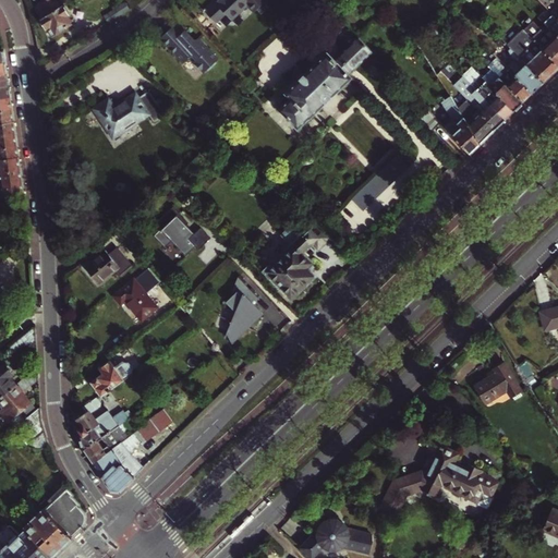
[(44,19),(63,7),(59,0),(43,0),(44,1),(36,7),(44,19)]
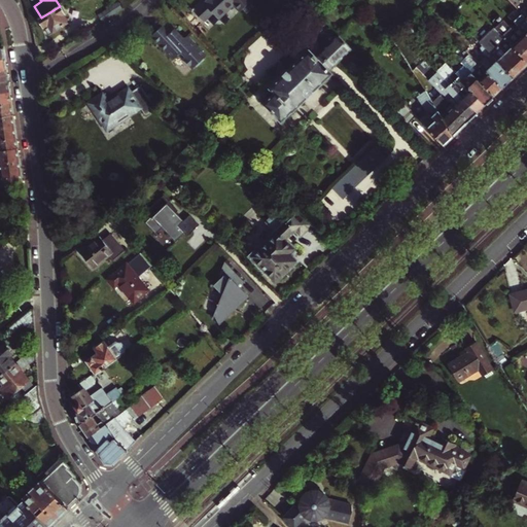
[(214,15),(218,20),(226,11),(227,12),(235,5),(241,12),(252,2),(250,0),(209,0),(209,1),(208,0),(204,0),(195,9),(192,10),(204,23),(212,15),(214,15)]
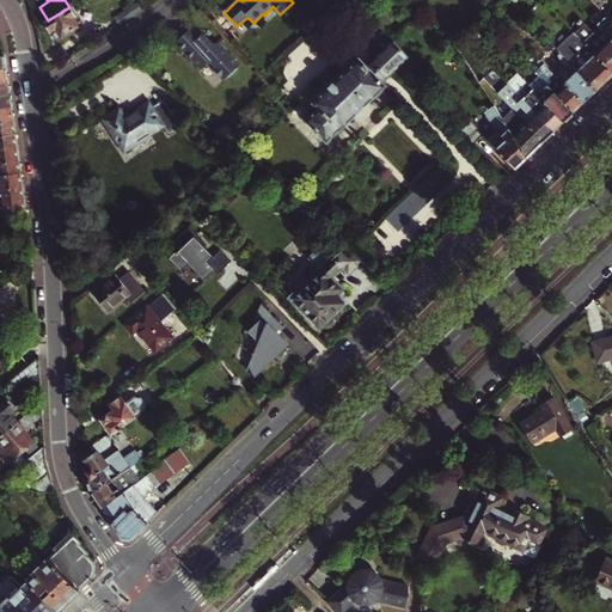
[(611,19),(611,0),(592,0),(597,4),(611,19)]
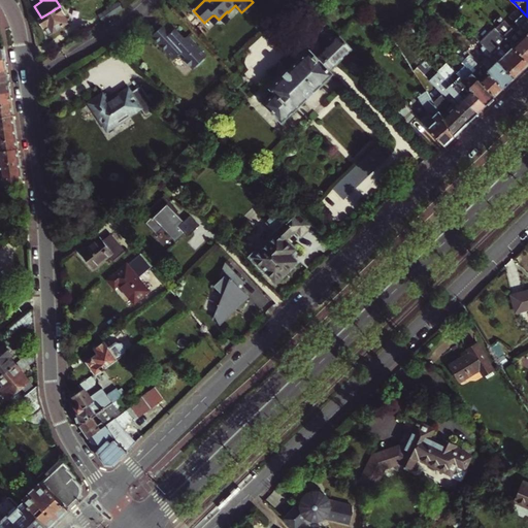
[(121,3),(112,8),(116,14),(125,8),(121,3)]
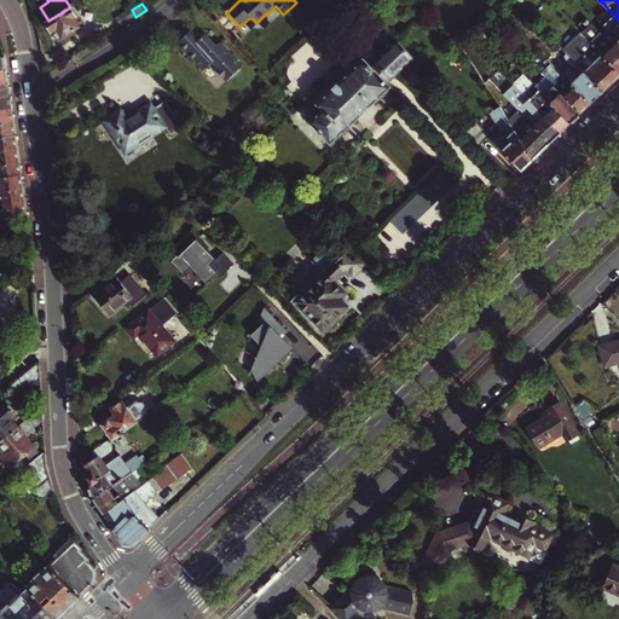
[(618,23),(618,19),(603,4),(599,9),(615,27),(618,23)]
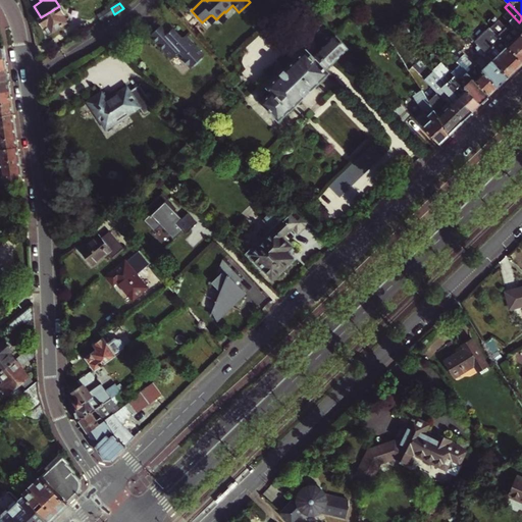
[(66,11),(62,4),(59,6),(41,17),(40,20),(42,24),(45,25),(49,34),(67,22),(63,16),(65,14),(65,12),(66,11)]
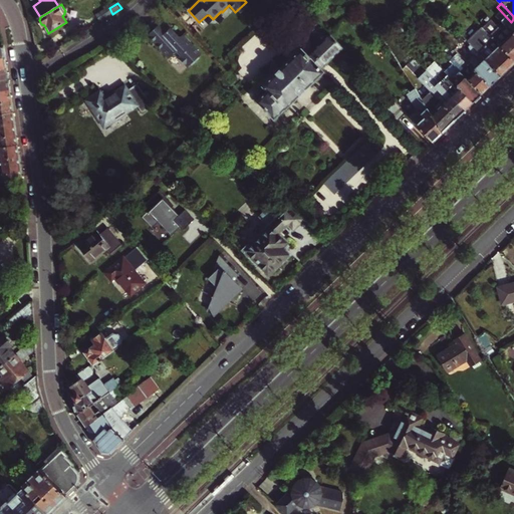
[(112,14),(109,8),(97,15),(101,21),(112,14)]
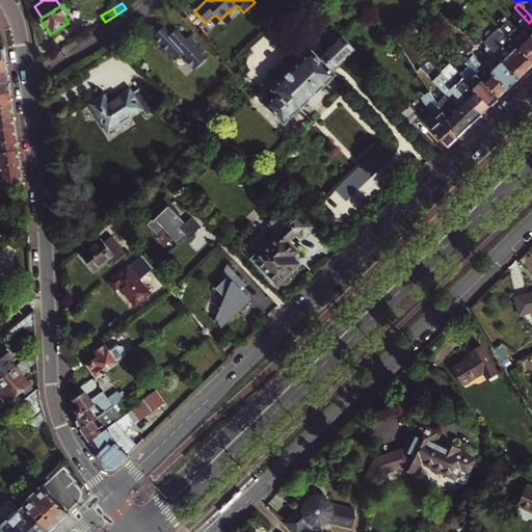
[(510,40),(531,61),(531,34),(527,29),(523,25),(519,29),(509,20),(500,28),(505,34),(510,40)]
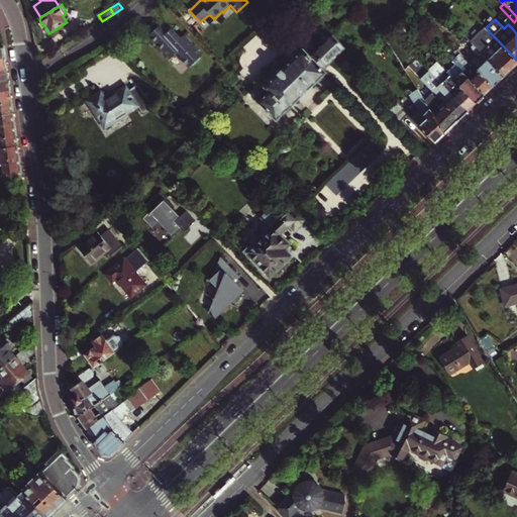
[(163,25),(149,36),(171,60),(179,54),(182,58),(181,59),(190,69),(193,66),(194,67),(201,61),(200,60),(203,57),(186,36),(182,38),(173,29),(170,32),(163,25)]
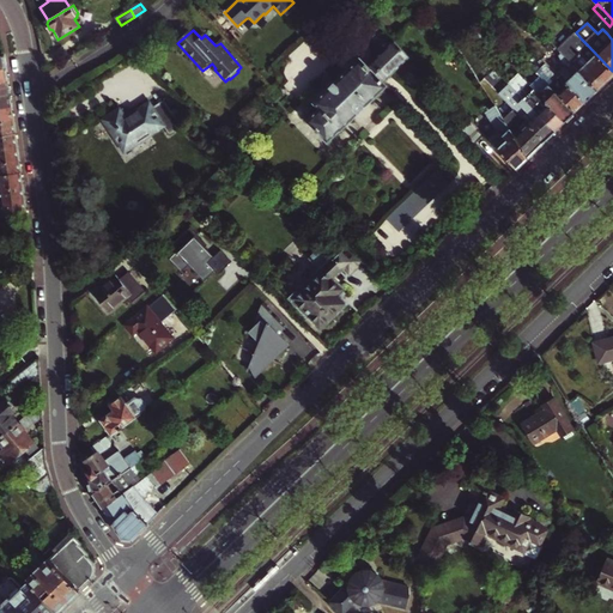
[(558,49),(562,53),(596,89),(612,72),(612,71),(588,46),(582,40),(576,32),(558,49)]
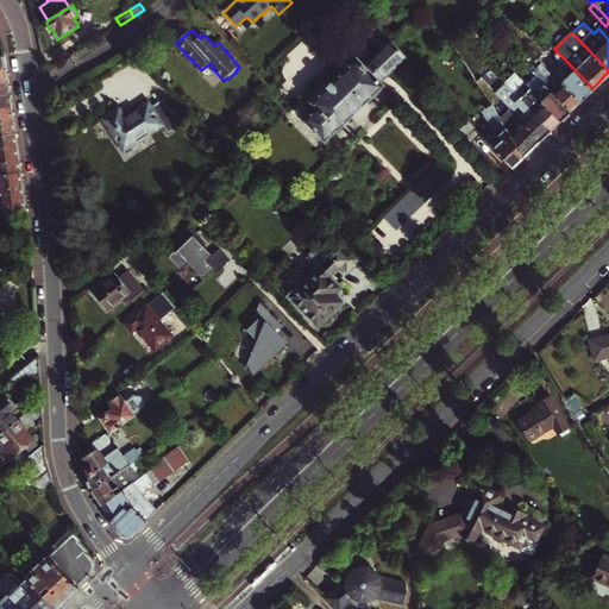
[(390,41),(365,66),(357,56),(312,101),(318,107),(306,119),(325,140),(339,129),(384,85),(381,81),(406,56),(390,41)]
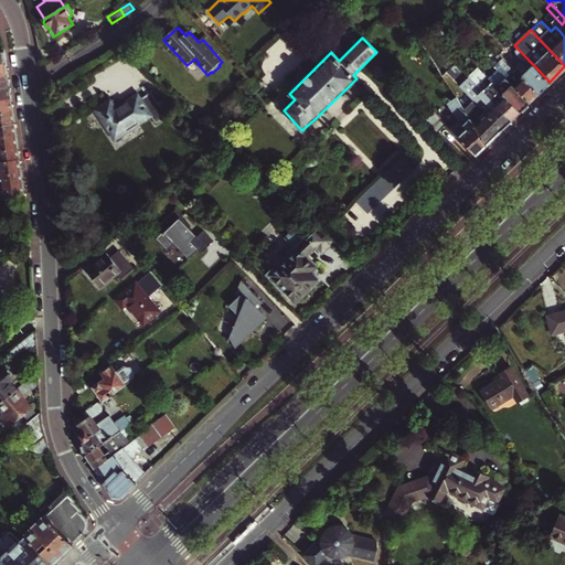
[(513,66),(539,93),(550,82),(518,49),(516,50),(521,60),(513,66)]
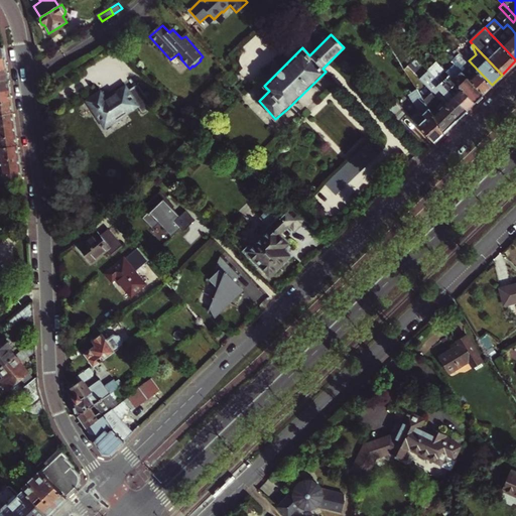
[(463,71),(466,74),(484,93),(492,85),(469,60),(457,49),(455,51),(458,55),(457,56),(458,58),(454,61),(463,71)]
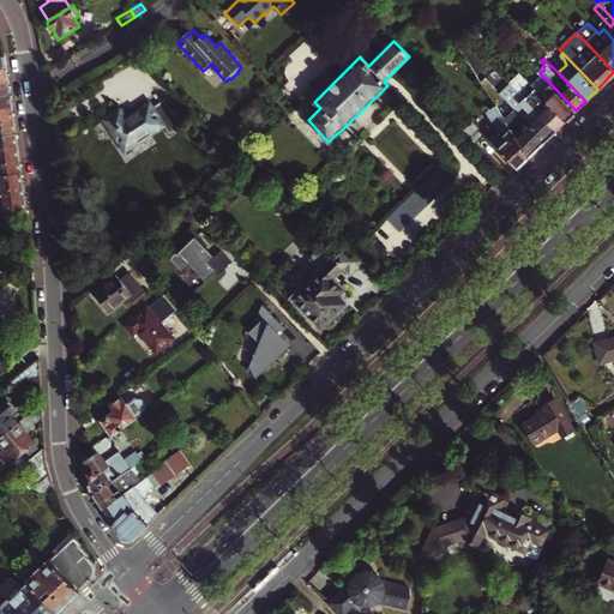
[(551,84),(545,78),(534,89),(540,95),(551,84)]
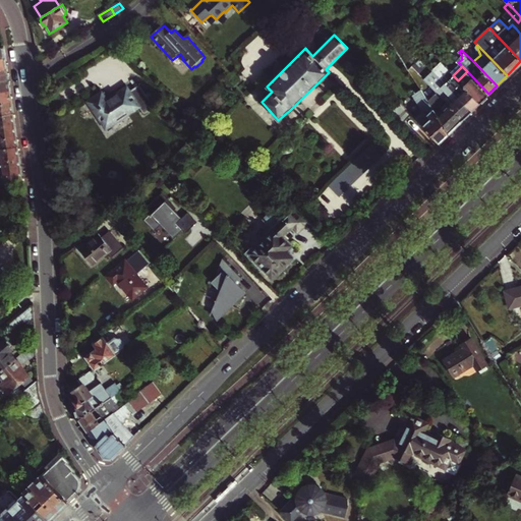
[(0,80),(9,80),(8,69),(0,69),(0,80)]
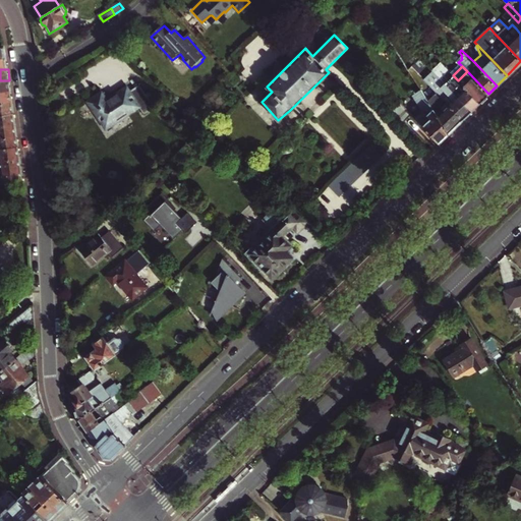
[(422,76),(444,99),(463,119),(471,111),(450,90),(432,71),(428,75),(425,72),(422,76)]
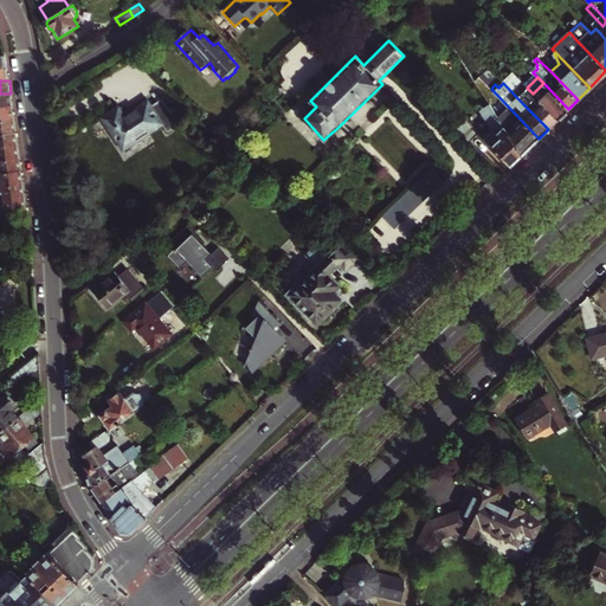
[(540,101),(558,120),(568,109),(547,86),(543,83),(533,94),(540,101)]
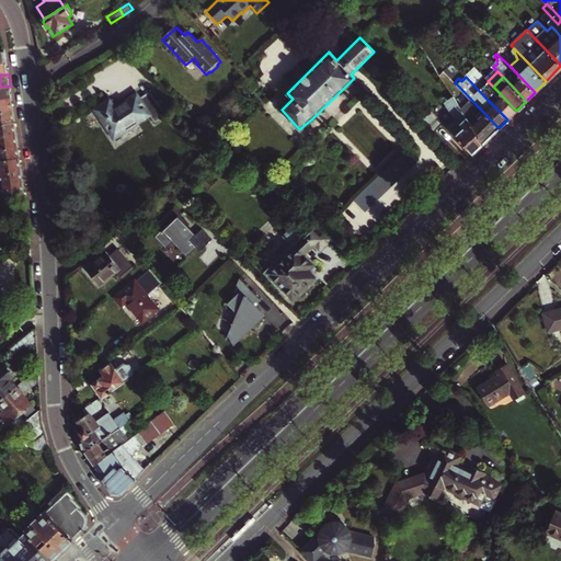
[(489,92),(484,96),(507,119),(516,111),(500,93),(493,87),(488,81),(484,78),(482,81),(485,84),(483,87),(489,92)]
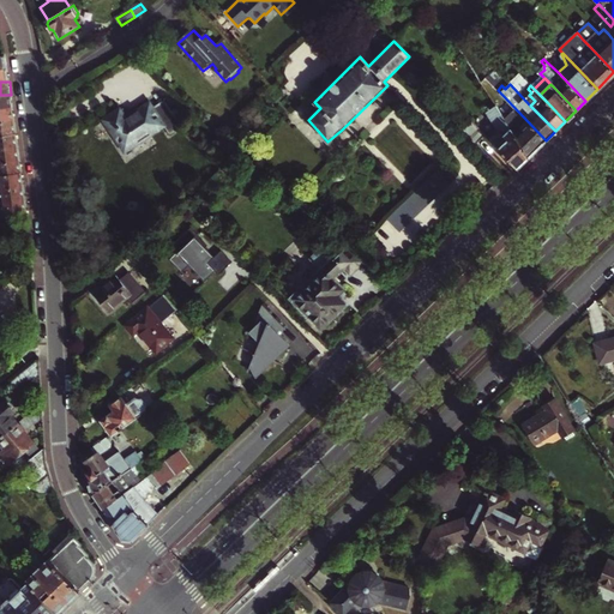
[(0,108),(13,107),(11,95),(0,95),(0,108)]
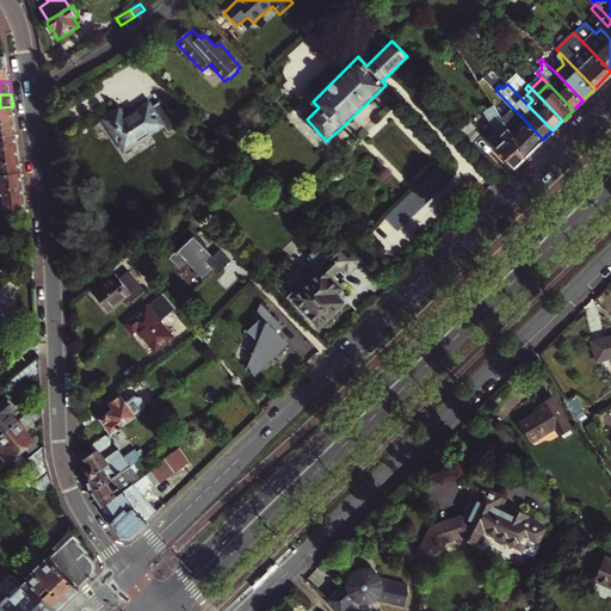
[(167,103),(181,124),(187,119),(173,98),(167,103)]
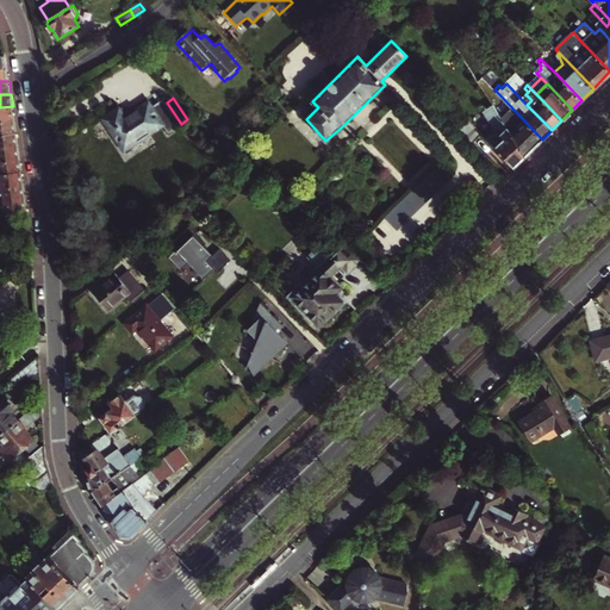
[(104,118),(125,150),(165,124),(170,132),(182,125),(181,124),(167,103),(165,99),(154,106),(150,101),(128,117),(120,107),(104,118)]
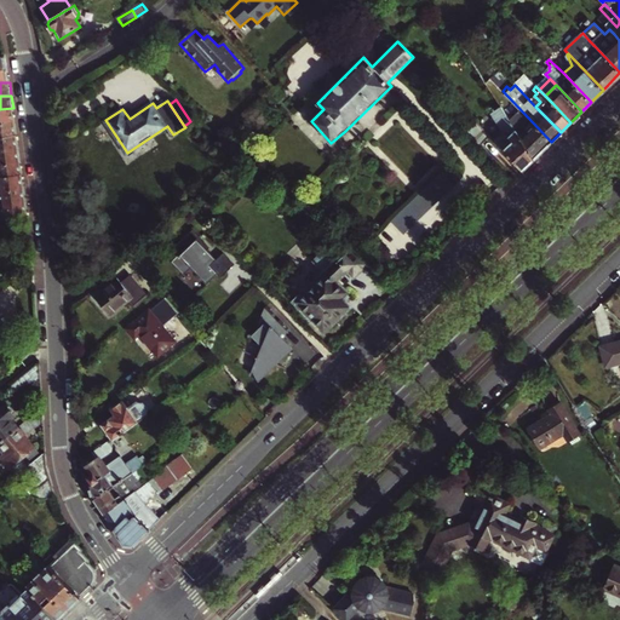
[(0,124),(15,122),(13,108),(0,109),(0,124)]
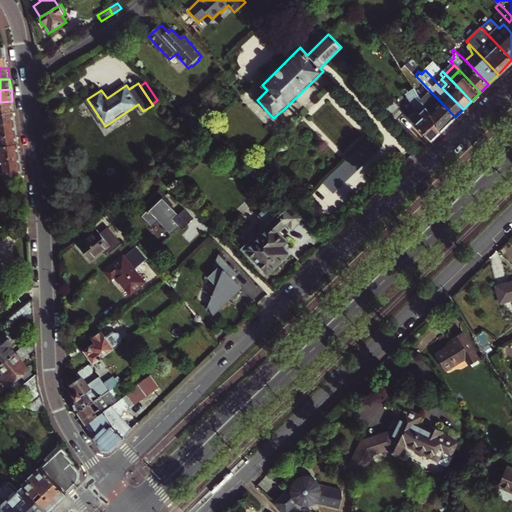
[(440,131),(420,100),(418,95),(413,89),(406,94),(417,110),(410,117),(432,139),(440,131)]
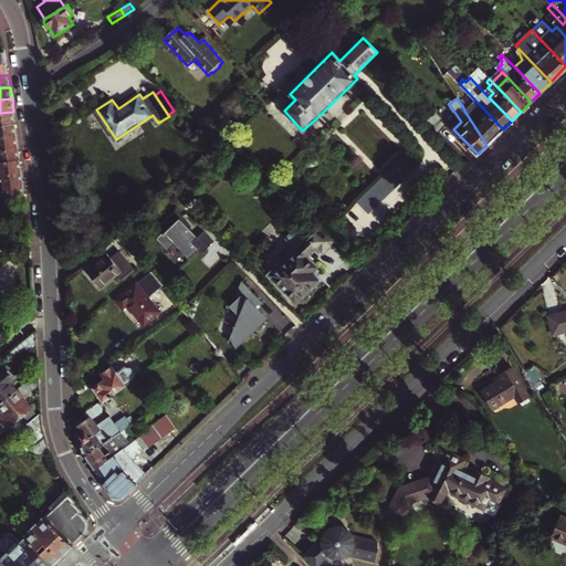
[(464,111),(486,145),(503,129),(482,107),(475,101),(464,111)]
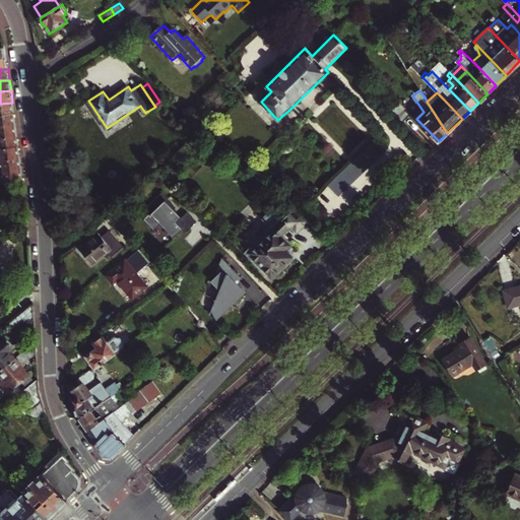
[(411,114),(400,102),(391,111),(402,122),(411,114)]
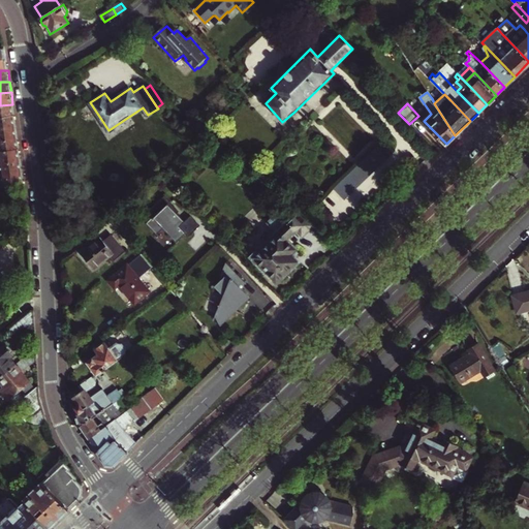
[(0,117),(14,116),(12,104),(0,105),(0,117)]
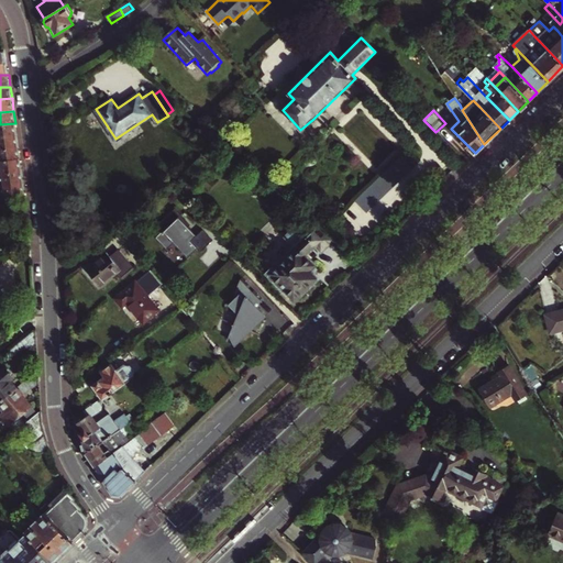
[(0,172),(2,184),(3,197),(25,194),(15,123),(0,124),(0,172)]
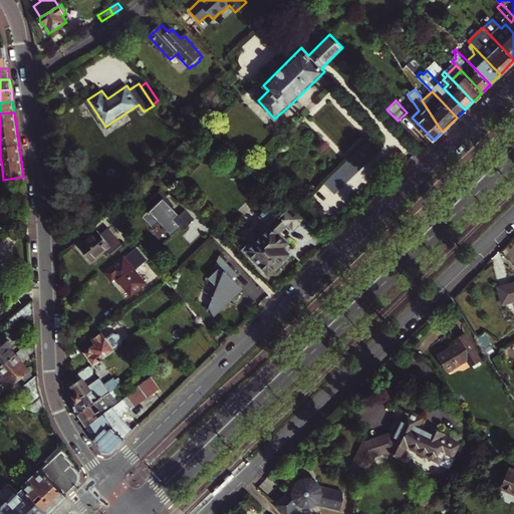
[(366,143),(361,148),(372,159),(376,154),(366,143)]
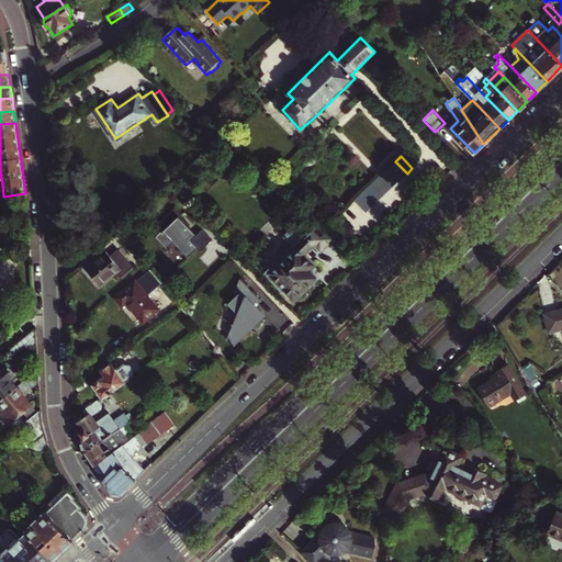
[(395,161),(391,166),(402,178),(407,173),(395,161)]
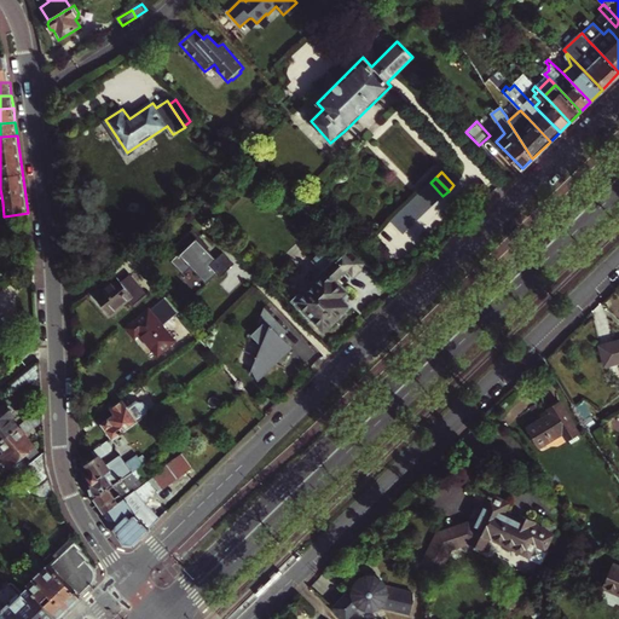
[(431,183),(424,187),(438,201),(443,196),(431,183)]
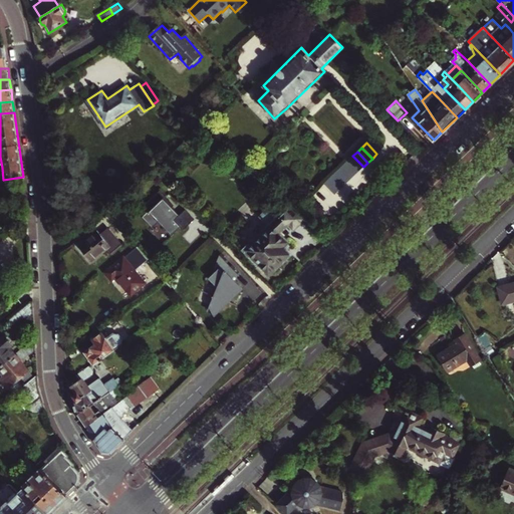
[(352,156),(343,166),(353,176),(363,167),(352,156)]
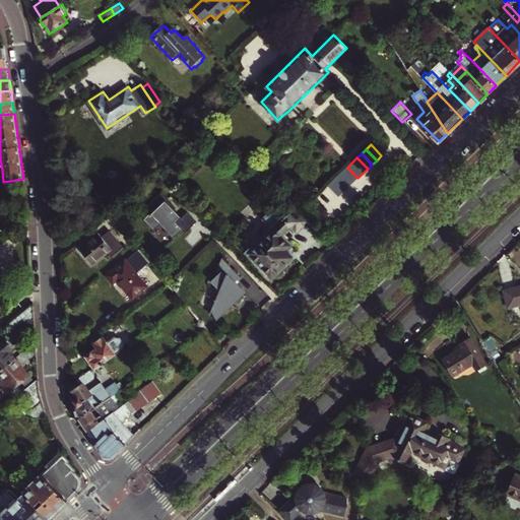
[(347,168),(337,177),(348,188),(358,178),(347,168)]
